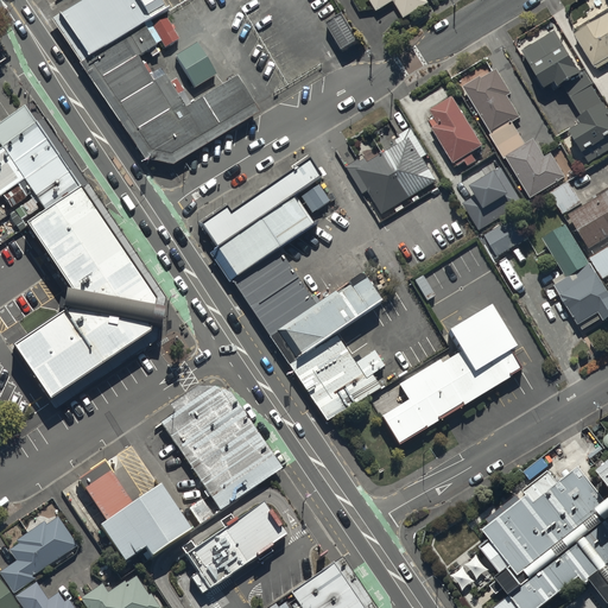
[(160,0),(87,0),(59,18),(87,59),(147,21),(166,10),(160,0)]
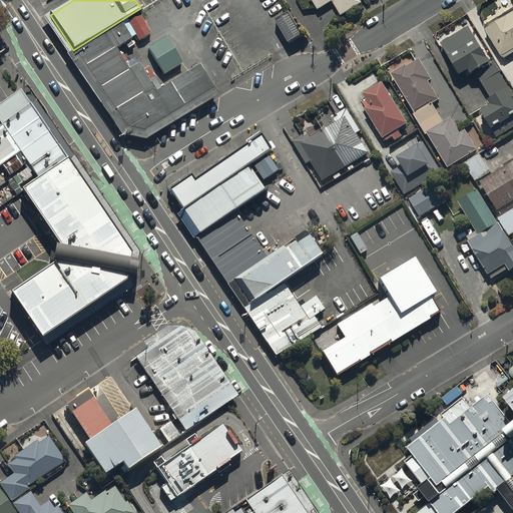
[(359,0),(311,0),(319,13),(324,10),(334,5),(343,19),(364,7),(359,0)]
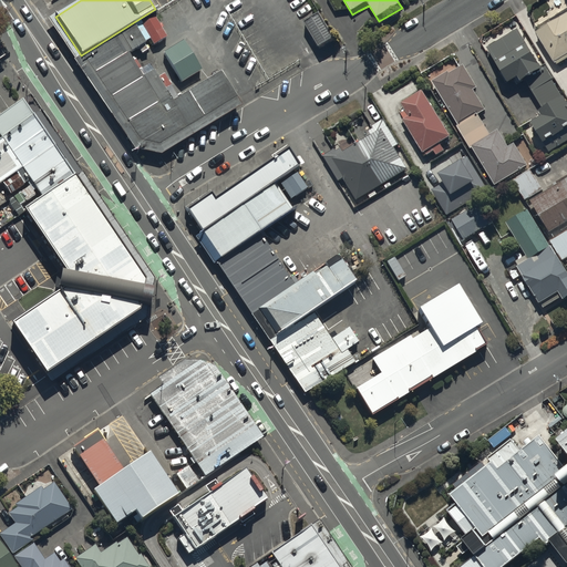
[(321,50),(337,41),(321,16),(306,24),(321,50)]
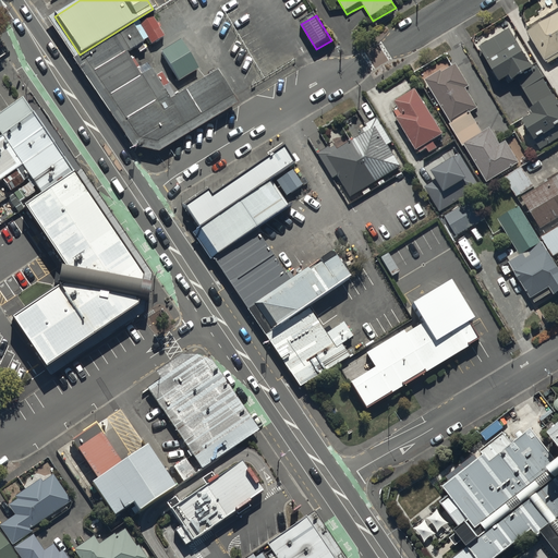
[(557,17),(529,36),(547,65),(557,58),(557,17)]
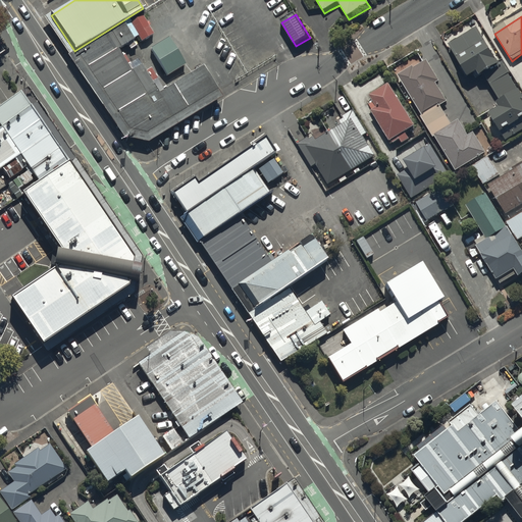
[(126,18),(74,51),(86,69),(122,46),(139,36),(126,18)]
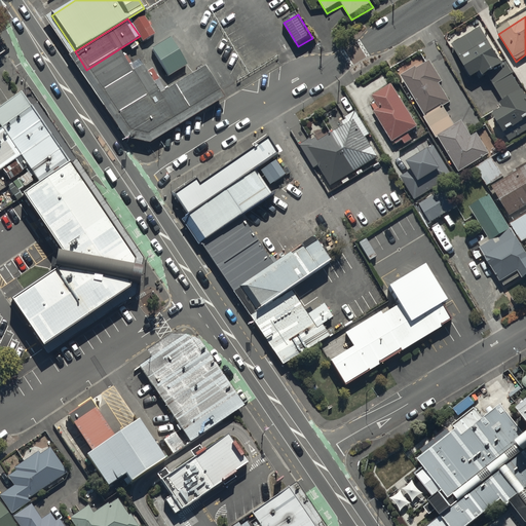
[(525,134),(525,103),(502,65),(504,64),(483,30),(453,49),(474,82),(486,75),(510,113),(496,121),(511,144),(525,134)]
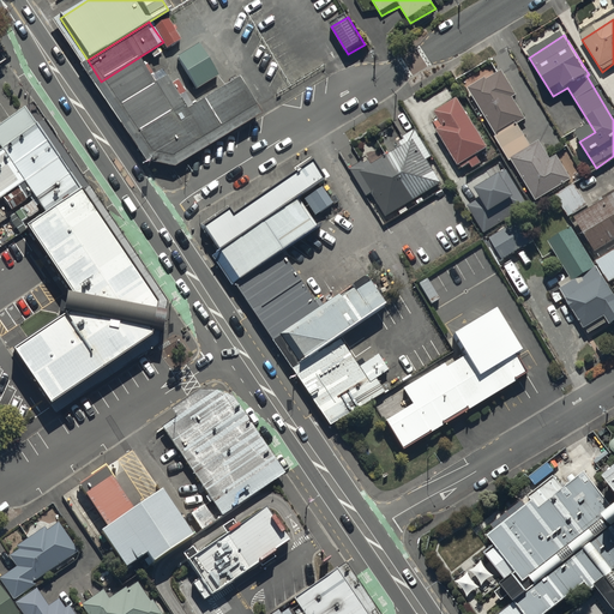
[(199,43),(178,56),(198,89),(218,76),(199,43)]
